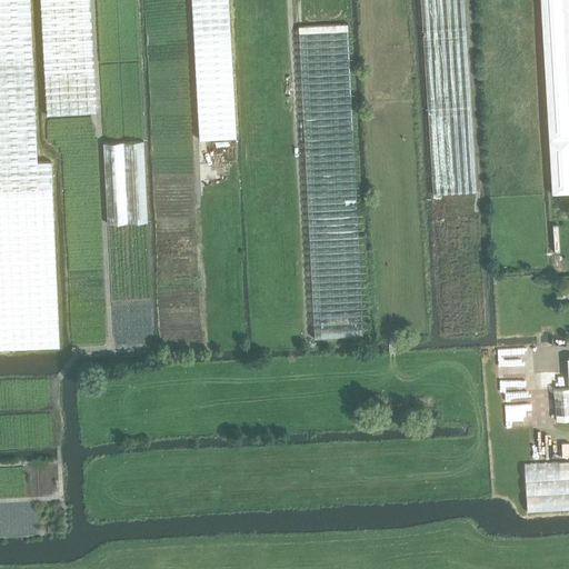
[(0,0),(0,348),(60,347),(52,189),(51,161),(38,162),(30,41),(31,41),(29,0),(0,0)]
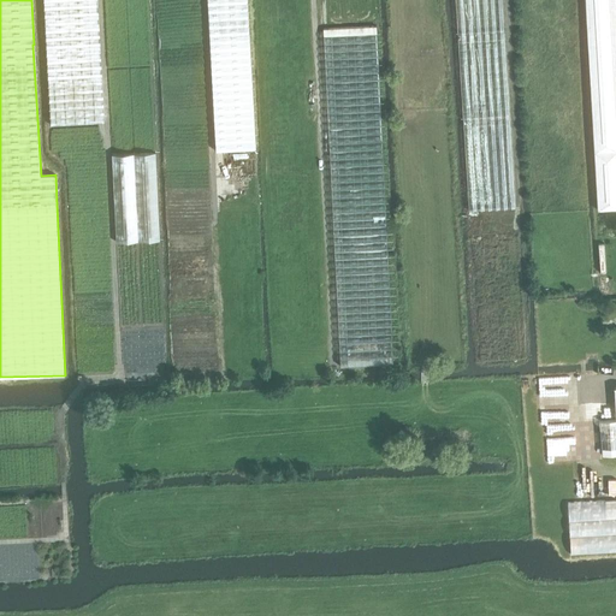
[(43,0),(47,78),(49,124),(105,122),(102,75),(98,0),(43,0)]
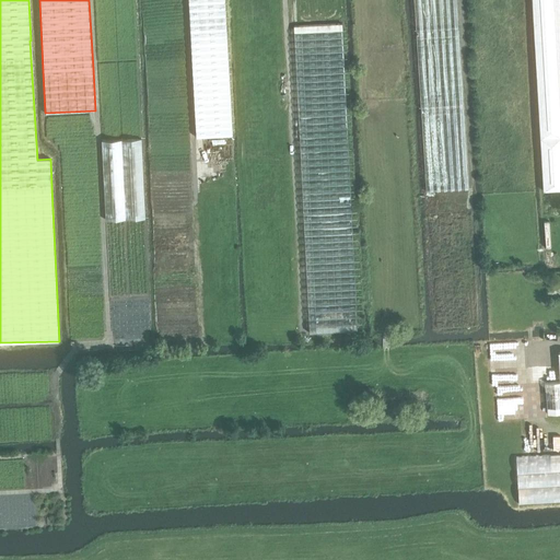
[(223,0),(188,0),(197,137),(231,135),(223,0)]
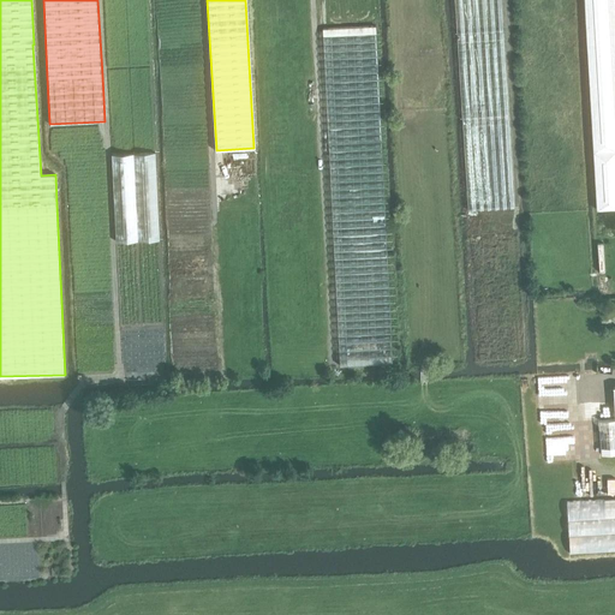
[(515,207),(501,0),(454,0),(469,209),(515,207)]
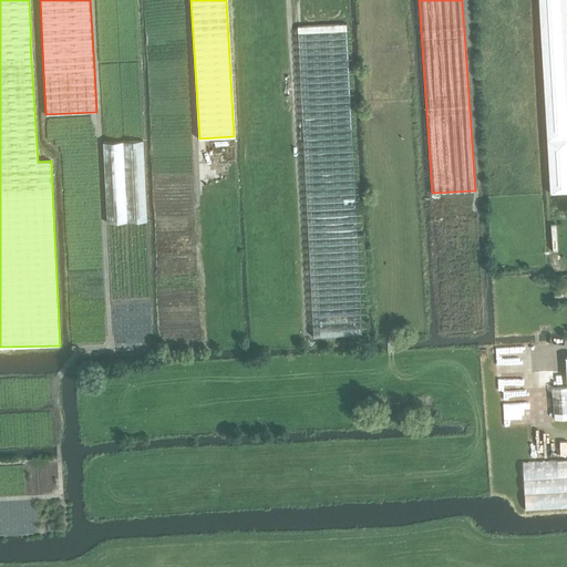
[(566,0),(538,0),(550,193),(566,192),(566,0)]
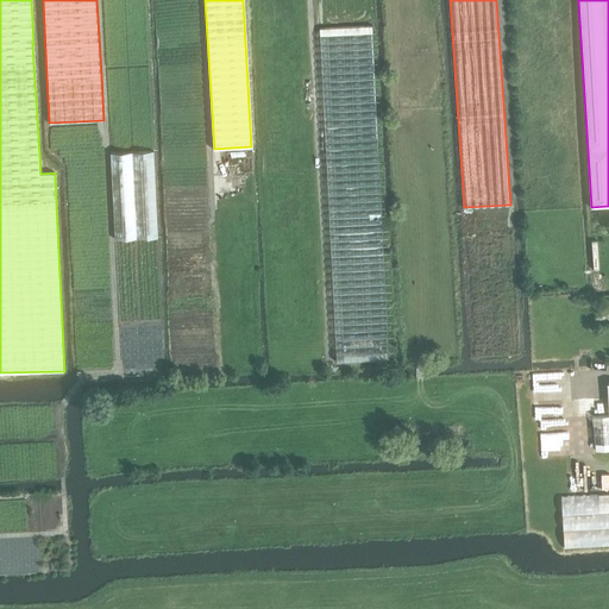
[(372,25),(320,27),(336,362),(389,358),(372,25)]
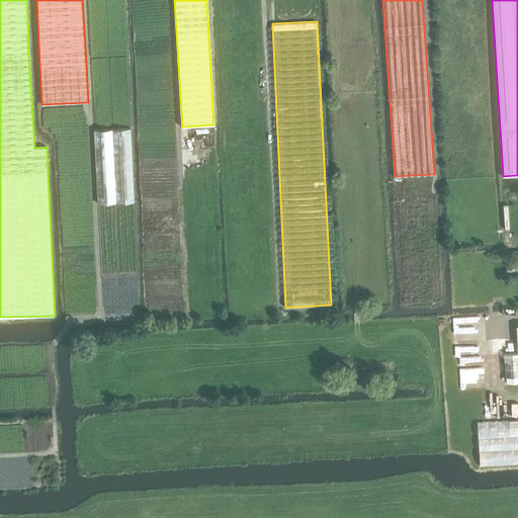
[(216,138),(216,137),(214,135),(214,133),(212,131),(211,130),(209,127),(207,127),(204,126),(200,127),(197,131),(195,134),(194,138),(195,141),(197,144),(200,146),(203,147),(206,147),(208,147),(211,145),(213,143),(214,141),(216,138)]
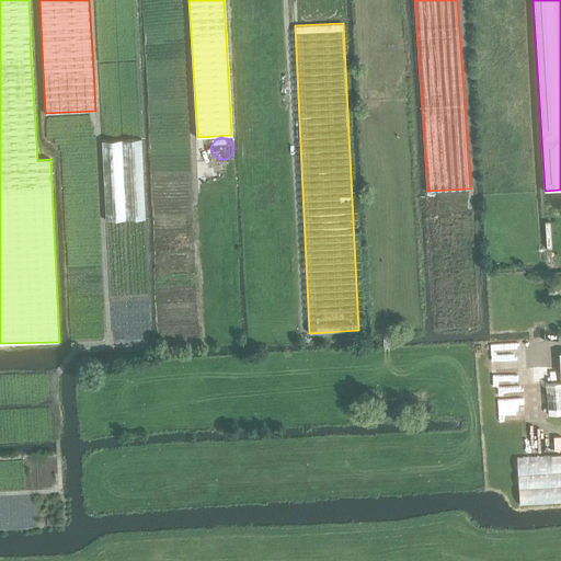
[(560,381),(547,384),(547,389),(549,414),(560,413),(560,381)]
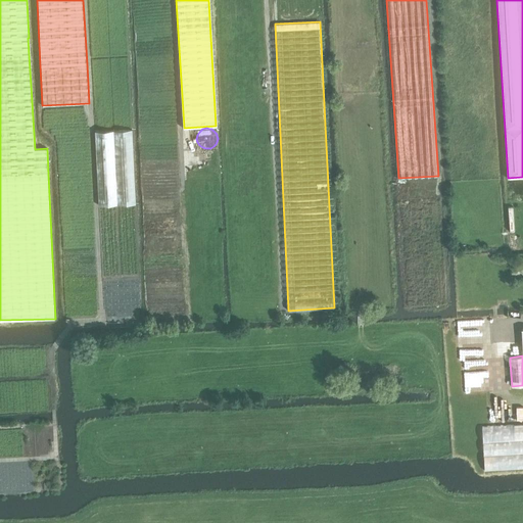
[(522,468),(522,424),(482,427),(484,471),(522,468)]
